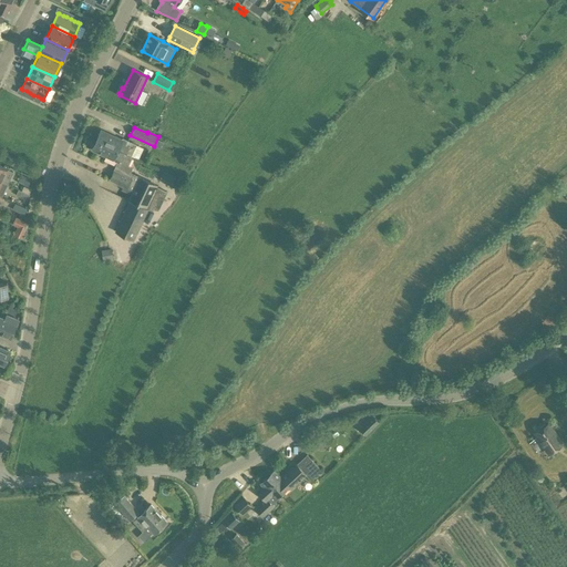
[(115,137),(106,133),(101,131),(96,140),(105,144),(132,156),(131,155),(136,144),(123,138),(123,140),(115,135),(115,137)]
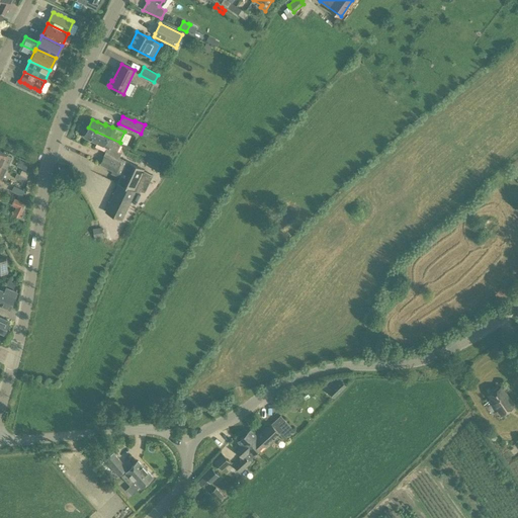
[(144,169),(118,157),(121,153),(116,151),(120,143),(96,132),(88,127),(85,136),(97,141),(96,143),(111,150),(108,157),(104,155),(100,163),(113,169),(111,172),(120,176),(117,182),(118,183),(105,211),(121,219),(136,190),(135,189),(136,187),(144,191),(152,174),(143,170),(144,169)]
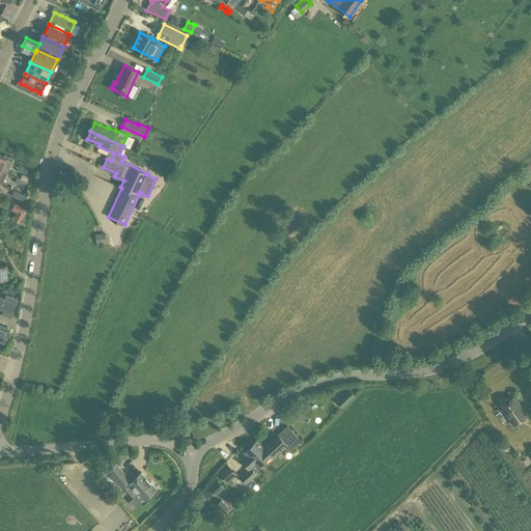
[(0,169),(2,170),(6,172),(11,161),(0,155),(0,169)]
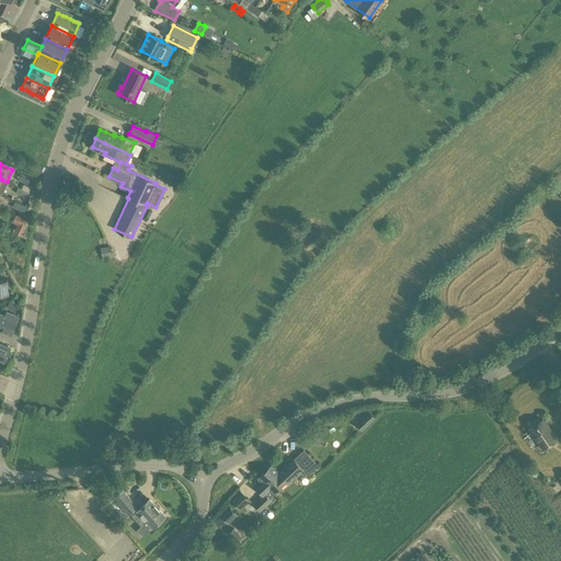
[(178,185),(181,178),(162,169),(158,178),(171,184),(172,183),(178,185)]
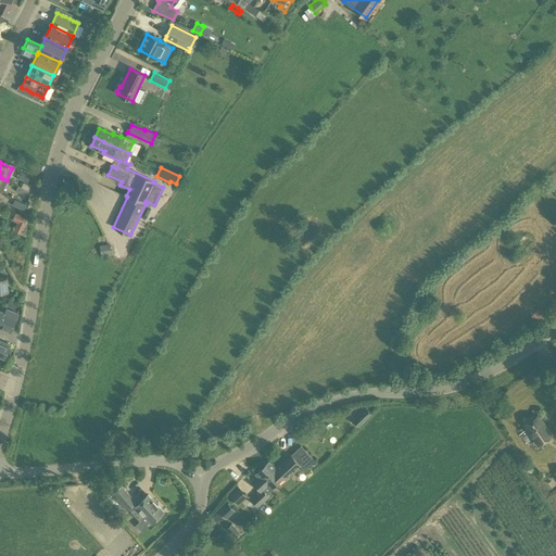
[(22,235),(25,227),(16,223),(13,230),(22,235)]
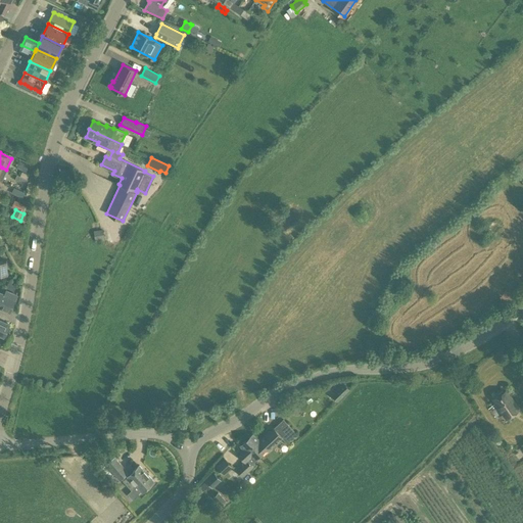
[(95,242),(105,240),(103,229),(93,231),(95,242)]
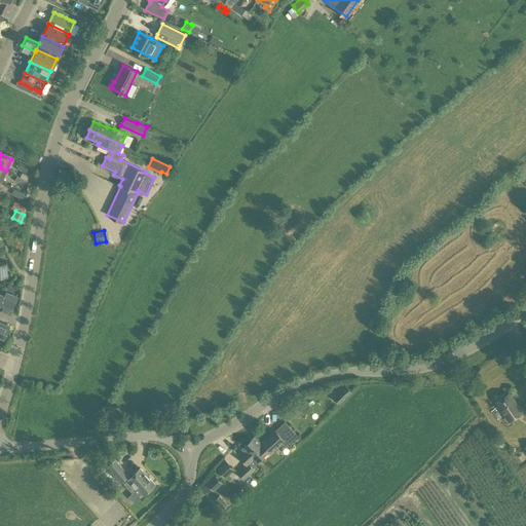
[(0,307),(9,312),(16,296),(13,295),(16,288),(10,286),(5,296),(0,293),(0,307)]
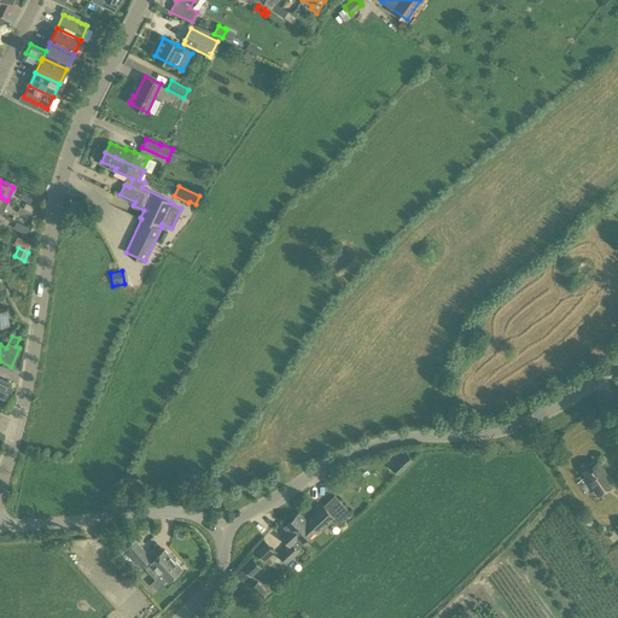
[(0,394),(4,396),(11,382),(0,377),(0,394)]
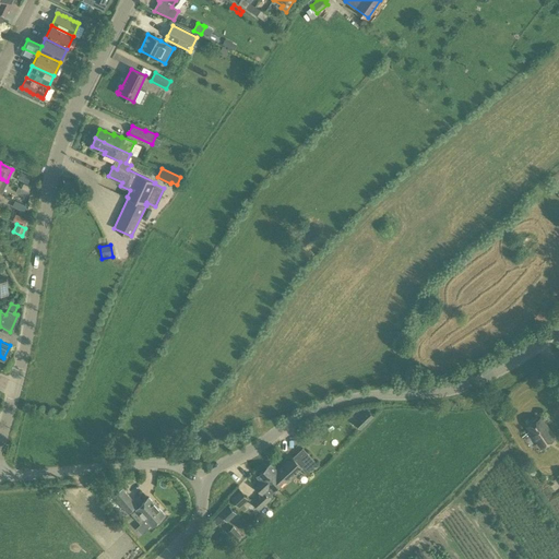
[(368,409),(358,419),(365,426),(375,417),(368,409)]
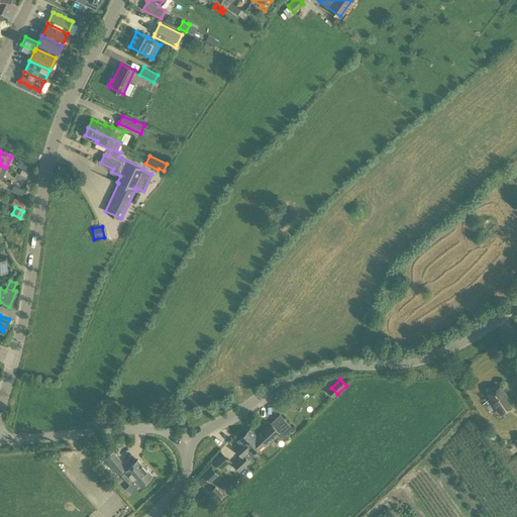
[(513,405),(500,386),(498,388),(497,386),(492,389),(493,391),(487,395),(500,413),(513,405)]
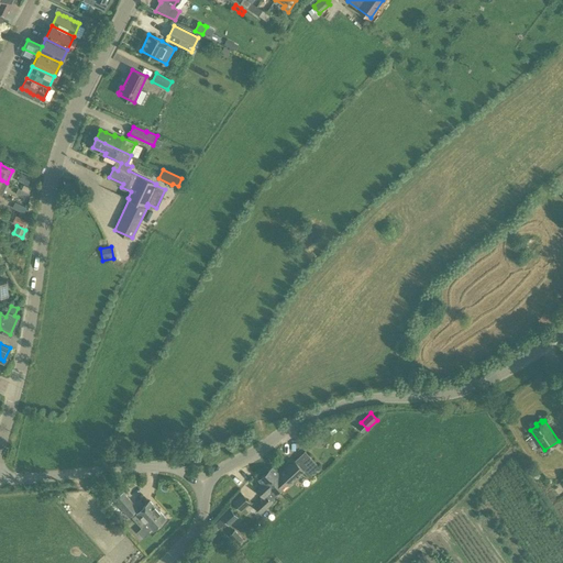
[(163,438),(173,435),(172,427),(161,430),(163,438)]
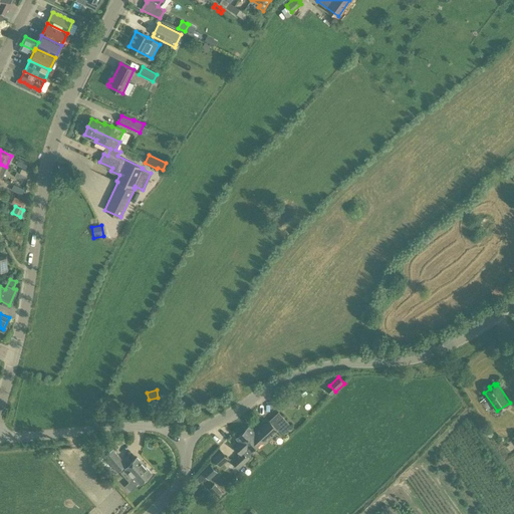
[(248,426),(242,431),(255,446),(261,440),(263,442),(277,430),(281,435),(291,426),(278,412),(269,421),(268,420),(254,432),(248,426)]
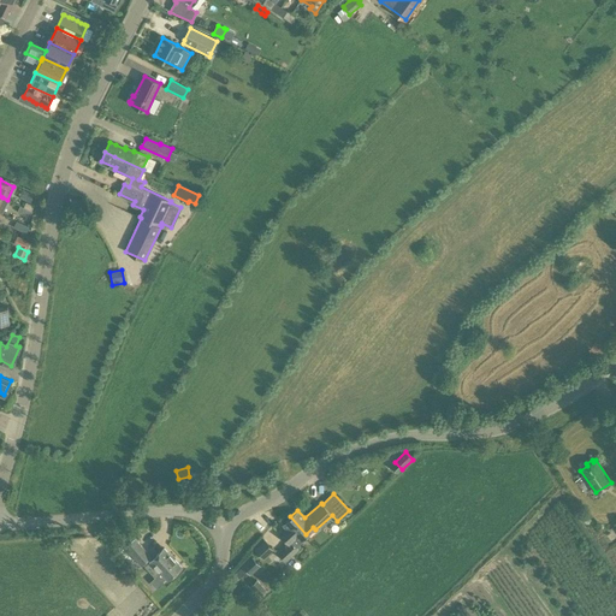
[(298,540),(306,534),(290,516),(283,525),(288,529),(282,534),(280,534),(288,543),(278,552),(285,560),(296,549),(295,548),(301,543),(298,540)]
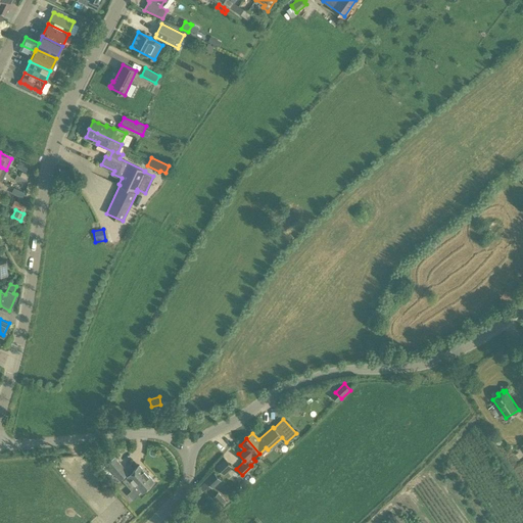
[(119,479),(127,472),(114,458),(106,465),(119,479)]
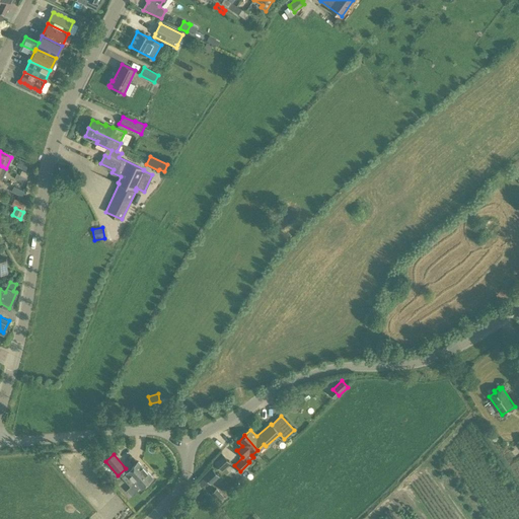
[(220,468),(228,461),(223,455),(215,463),(220,468)]
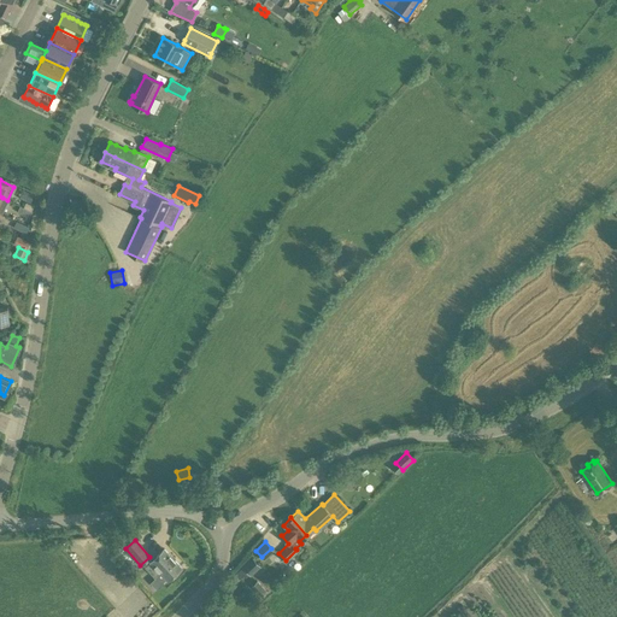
[(168,581),(182,568),(164,548),(150,562),(151,563),(145,568),(156,579),(160,574),(168,581)]
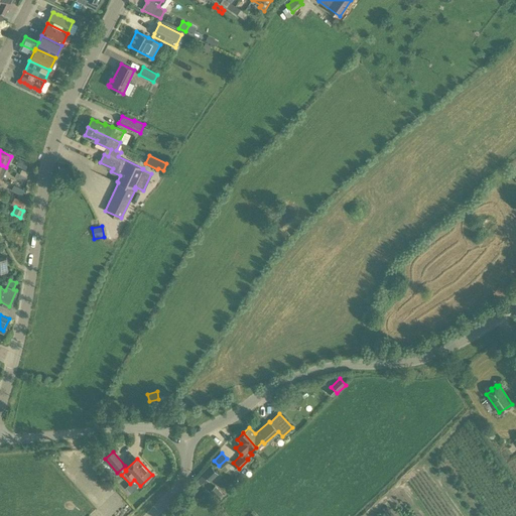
[(211,466),(203,474),(210,482),(219,474),(211,466)]
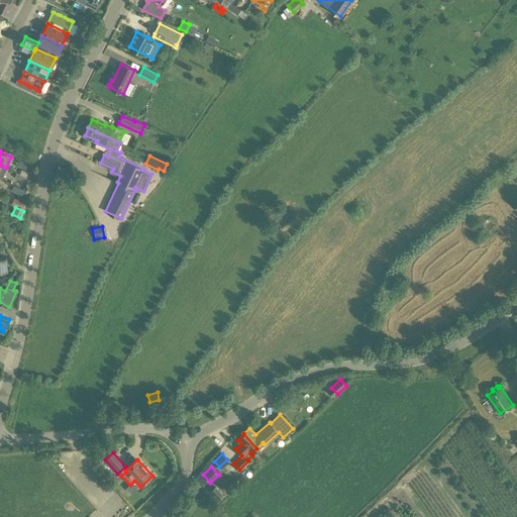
[(211,492),(217,499),(222,495),(215,488),(211,492)]
